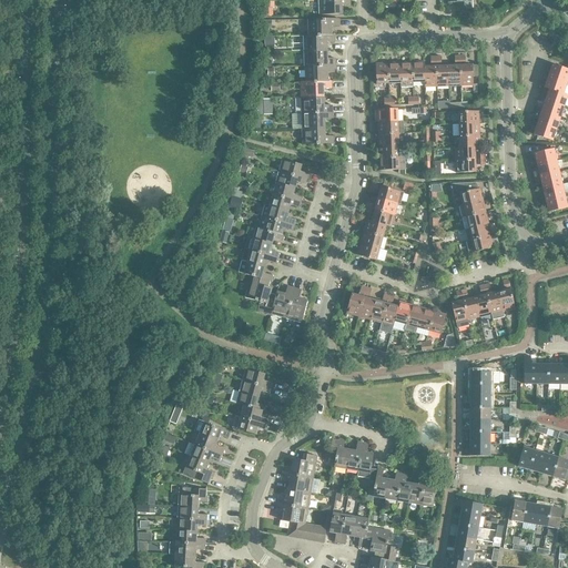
[(350,6),(350,0),(318,0),(320,16),(342,14),(342,6),(350,6)]
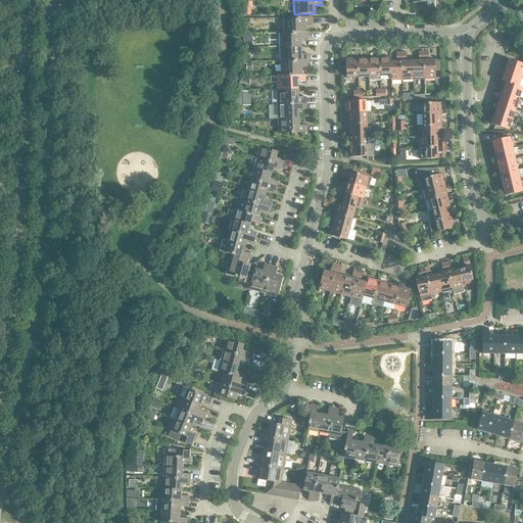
[(420,8),(434,8),(433,0),(413,0),(413,3),(420,2),(420,8)]
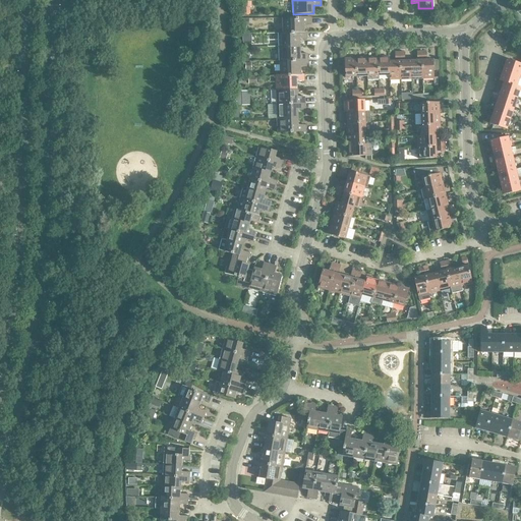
[(303,24),(311,24),(310,17),(283,18),(283,33),(284,33),(304,33),(304,32),(303,24)]
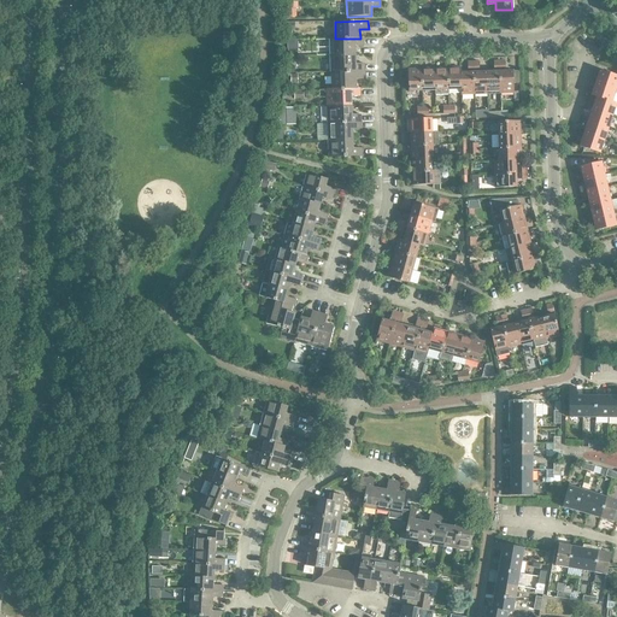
[(335,39),(330,39),(330,57),(354,56),(354,46),(363,46),(363,37),(360,37),(360,39),(336,39),(335,39)]
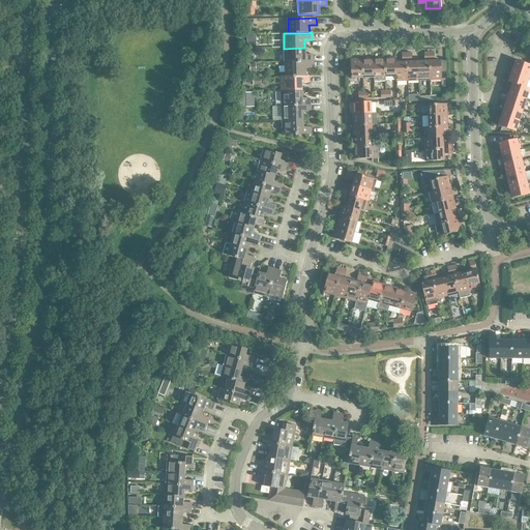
[(313,55),(305,55),(304,48),(284,49),(285,63),(313,61),(313,55)]
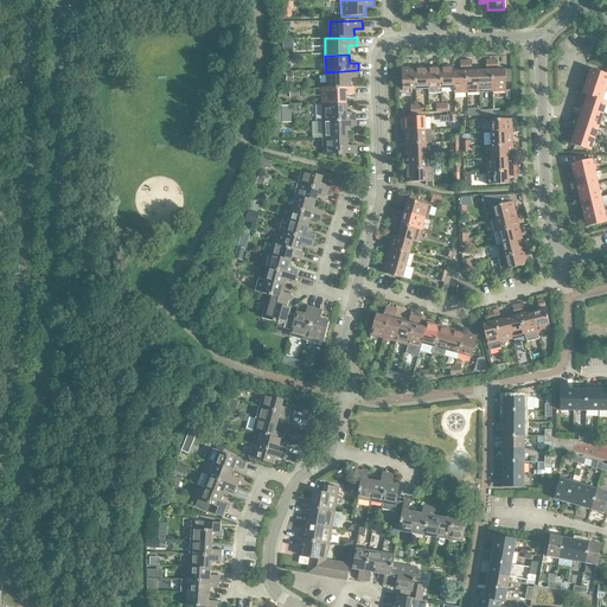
[(453,72),(453,66),(440,68),(441,89),(453,88),(453,72)]
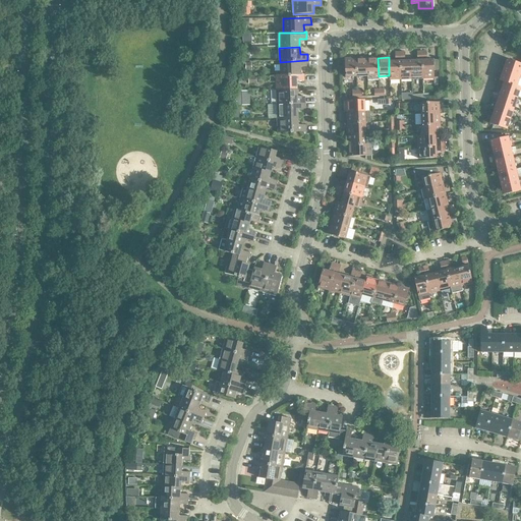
[(356,58),(344,59),(345,77),(356,76),(356,58)]
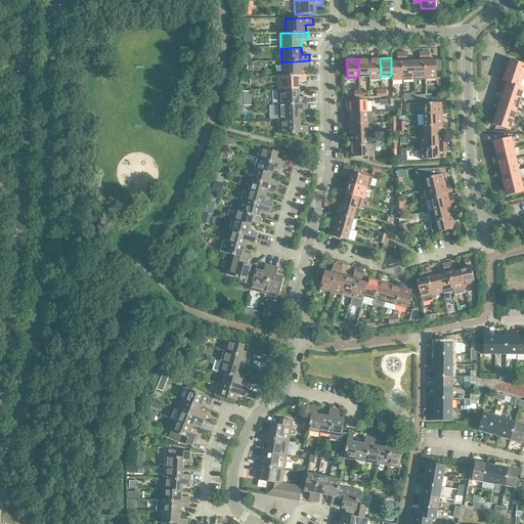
[(368,58),(358,58),(358,77),(369,77),(368,58)]
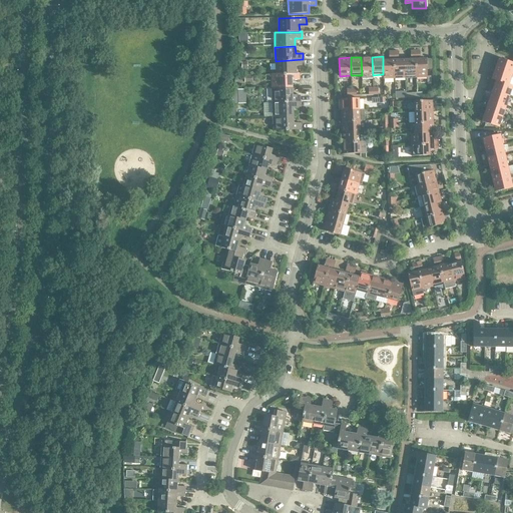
[(361,57),(362,75),(362,79),(373,79),(373,75),(372,57),(361,57)]
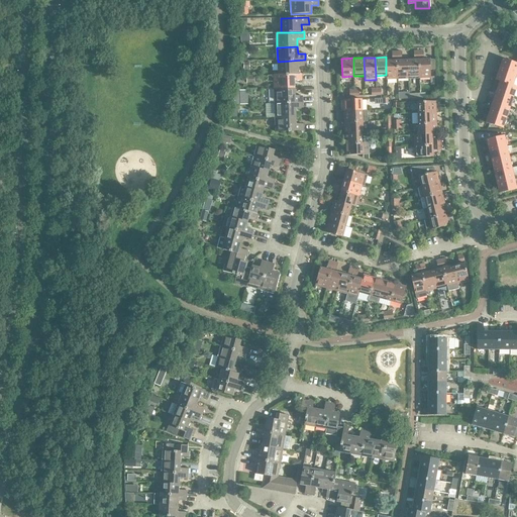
[(516,72),(516,63),(503,59),(499,70),(516,75),(516,72)]
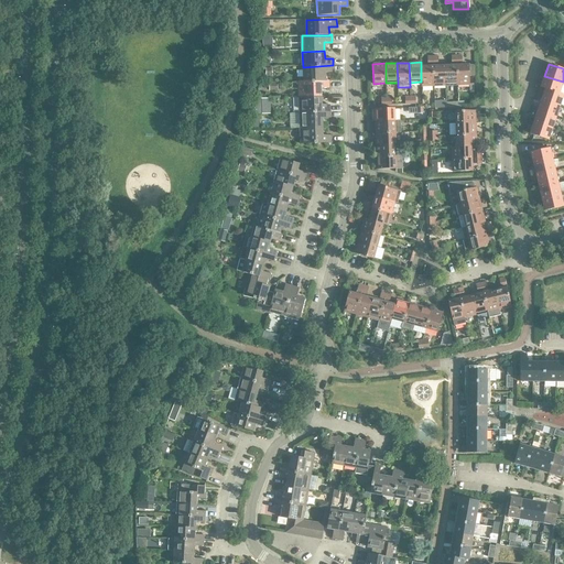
[(325,73),(334,73),(333,65),(303,67),(303,82),(303,83),(326,82),(326,80),(325,73)]
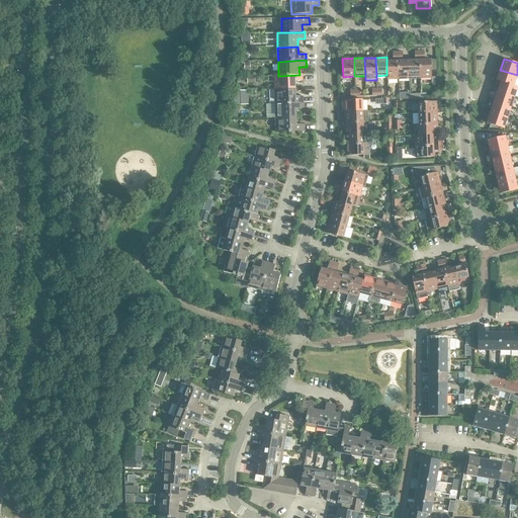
[(420,79),(431,78),(430,60),(419,61),(420,79)]
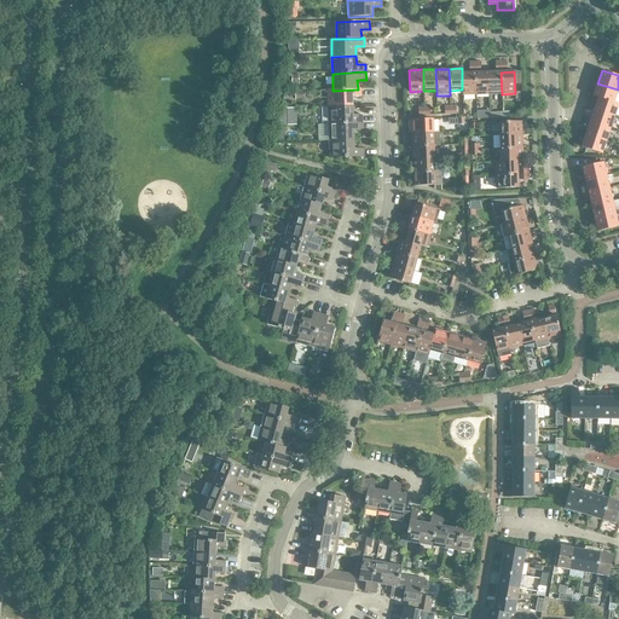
[(462,90),(462,96),(475,94),(475,73),(462,74),(462,90)]
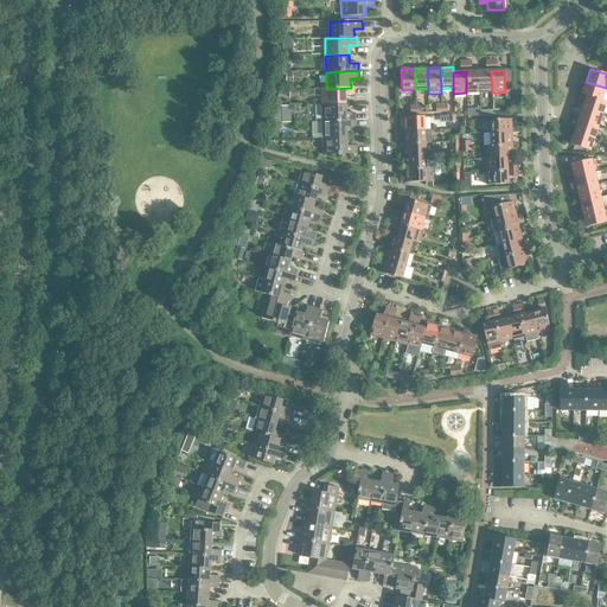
[(479,71),(466,71),(466,93),(479,93),(479,71)]
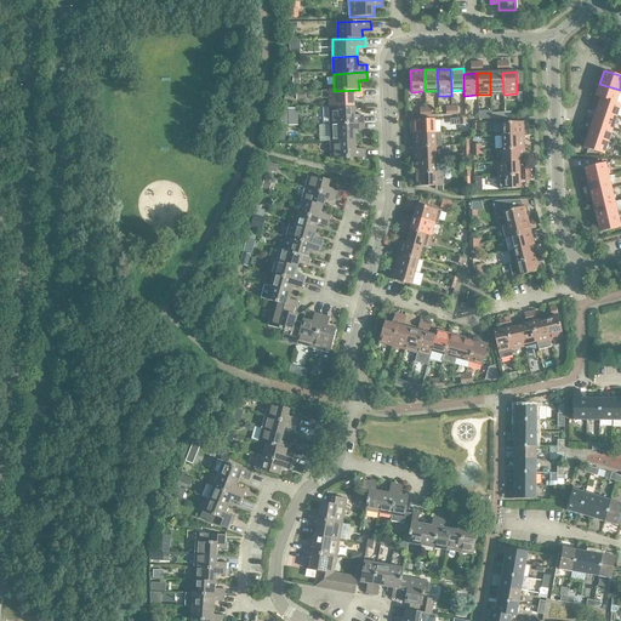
[(503,95),(502,73),(490,73),(490,95),(503,95)]
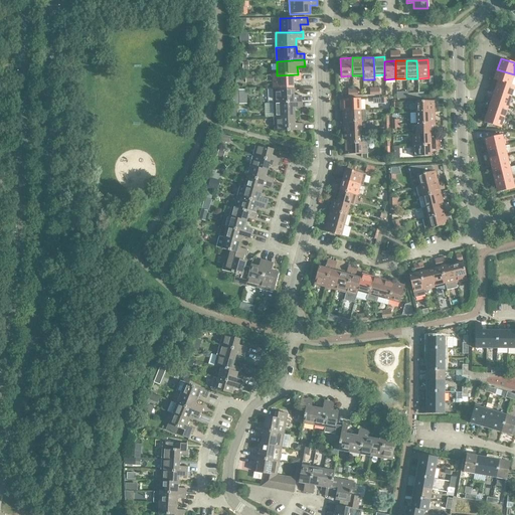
[(497,69),(494,79),(498,80),(511,84),(514,74),(497,69)]
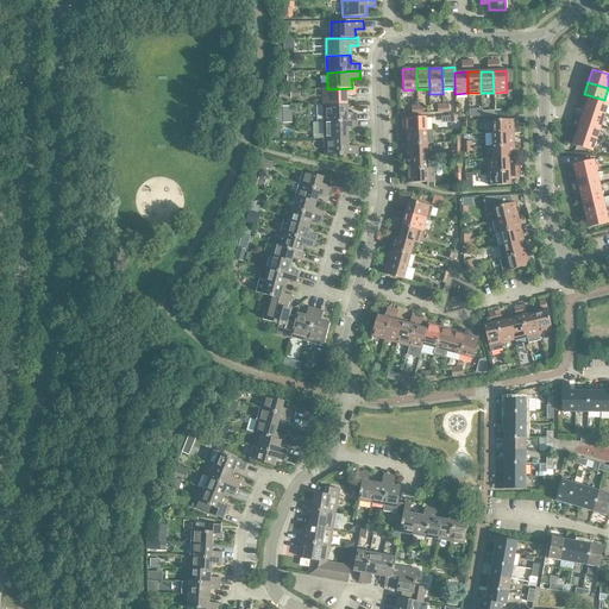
[(327,88),(322,88),(322,106),(346,105),(346,95),(355,95),(355,87),(352,87),(352,88),(327,89),(327,88)]
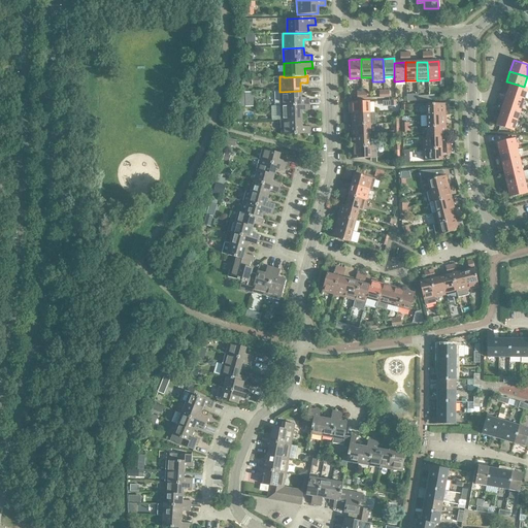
[(524,99),(527,89),(524,87),(510,83),(506,93),(524,99)]
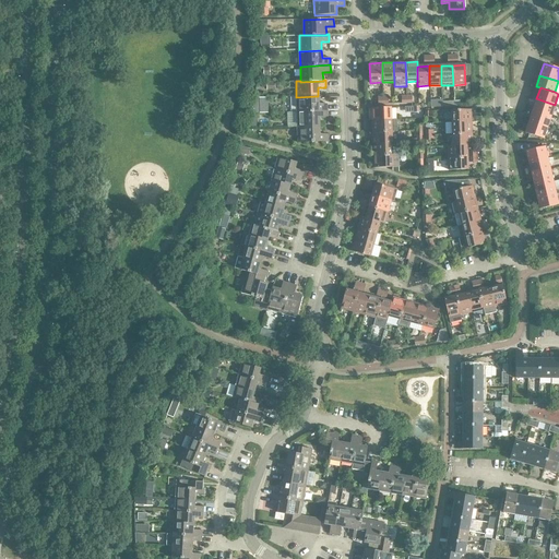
[(326,104),(319,104),(318,96),(296,97),(297,113),(326,111),(326,104)]
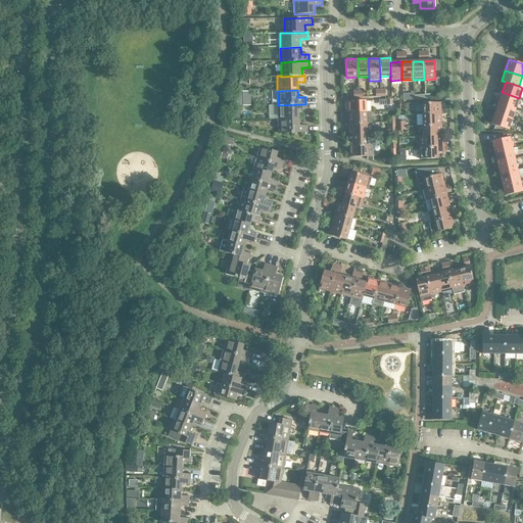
[(516,108),(519,98),(502,92),(498,103),(516,108)]
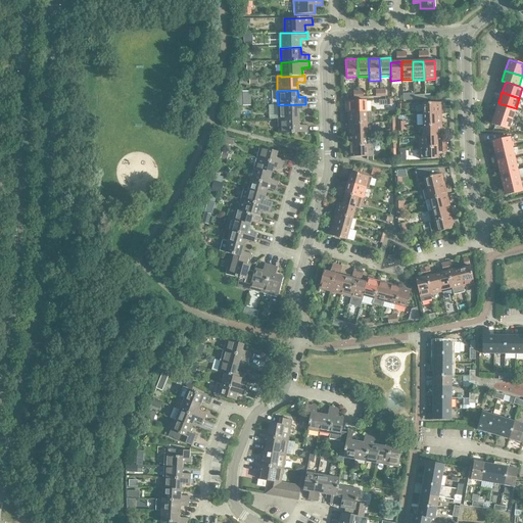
[(366,101),(347,101),(347,112),(366,112),(366,101)]
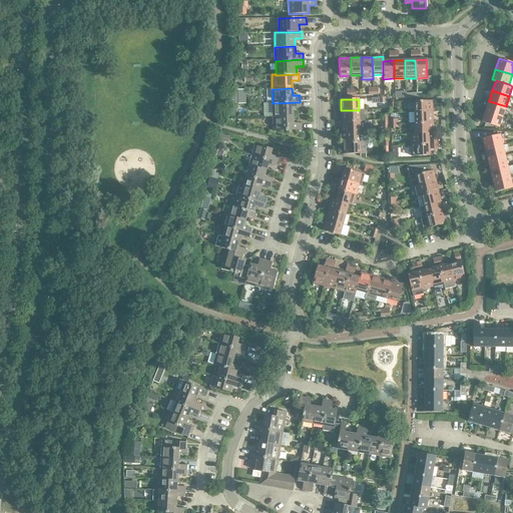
[(432,100),(414,101),(415,112),(433,111),(432,100)]
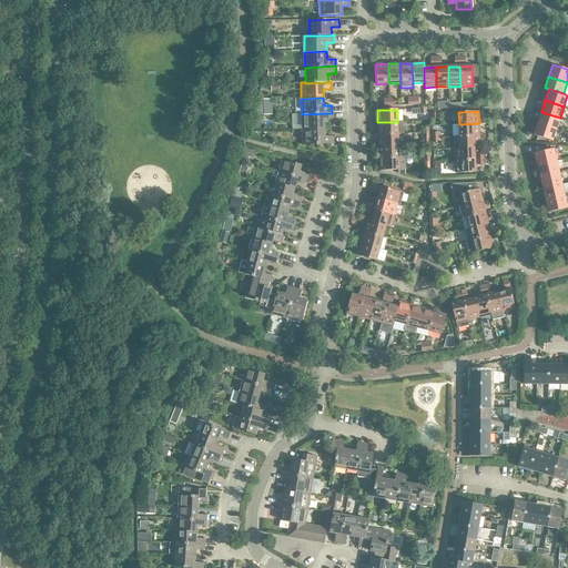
[(537,123),(556,130),(560,118),(541,112),(537,123)]
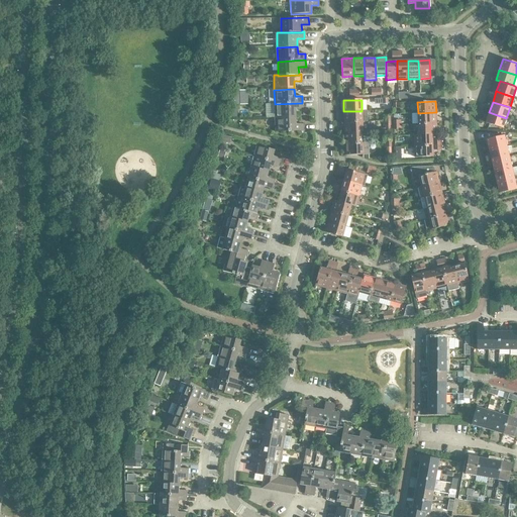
[(295,109),(303,109),(302,103),(275,104),(275,118),(296,117),(295,109)]
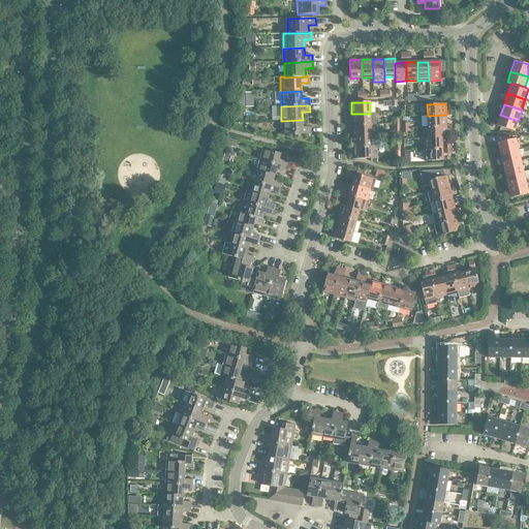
[(352,125),(371,125),(376,124),(375,114),(370,114),(351,114),(352,125)]
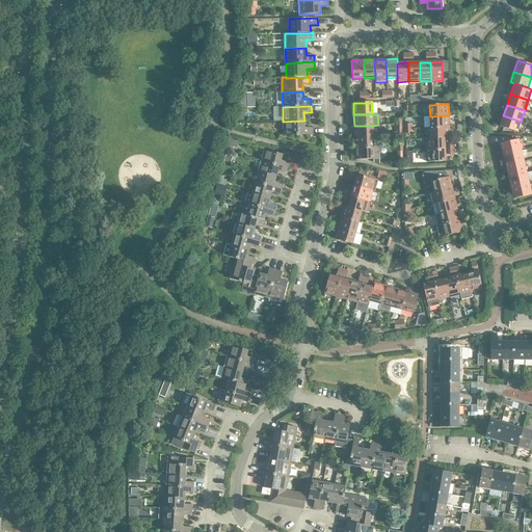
[(430,116),(430,128),(449,127),(449,115),(430,116)]
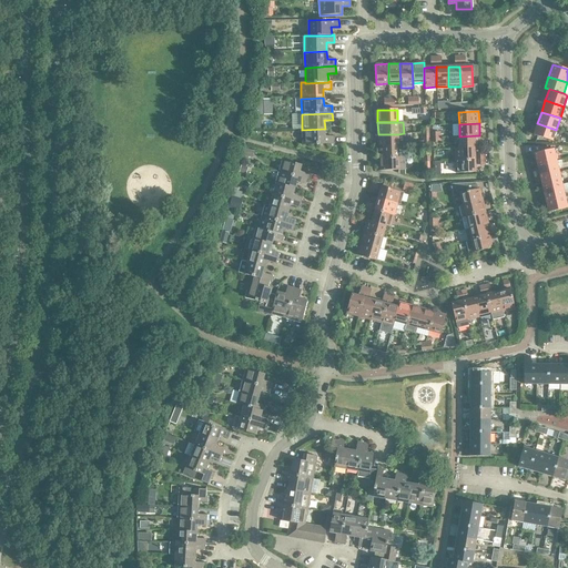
[(534,134),(553,141),(556,130),(537,123),(534,134)]
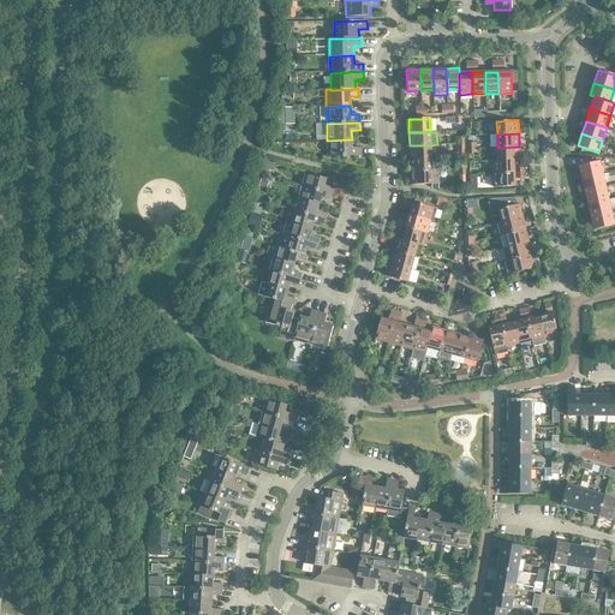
[(360,148),(352,148),(352,139),(327,141),(328,157),(360,156),(360,148)]
